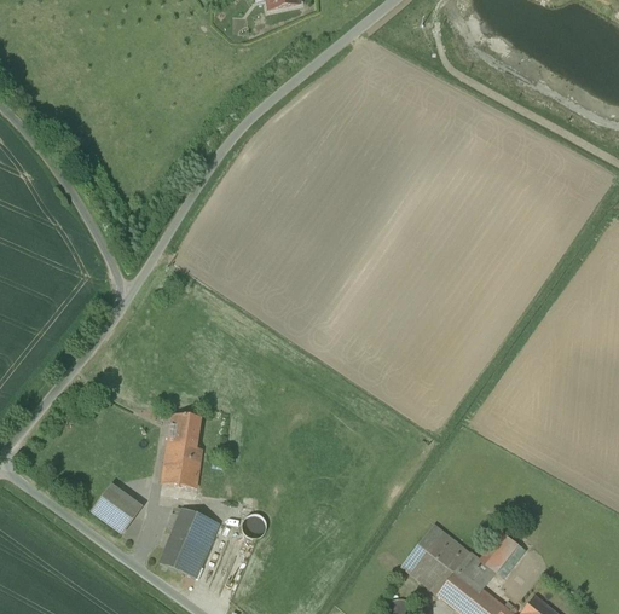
[(247,19),(232,19),(232,29),(246,29),(247,19)]
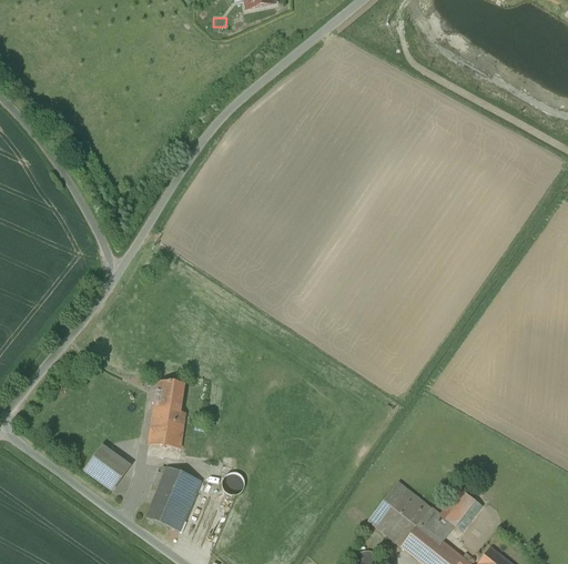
[(181,383),(158,379),(154,396),(155,396),(154,406),(153,406),(148,442),(179,446),(184,412),(176,411),(176,410),(175,410),(178,394),(179,394),(181,383)]
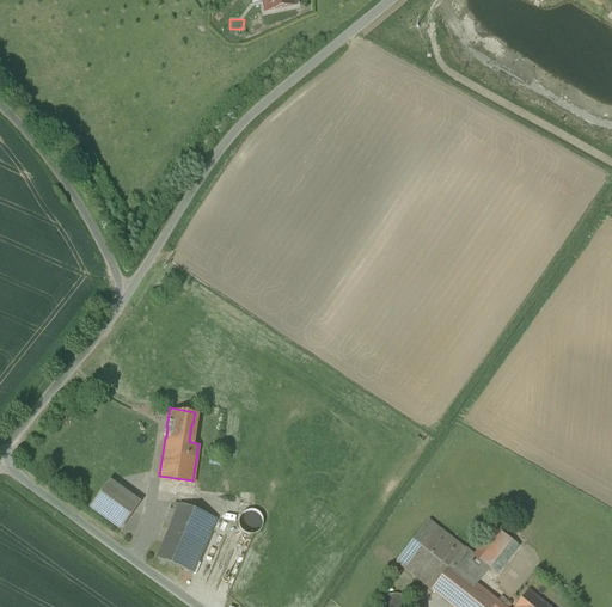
[(123,498),(104,485),(90,504),(109,519),(123,498)]
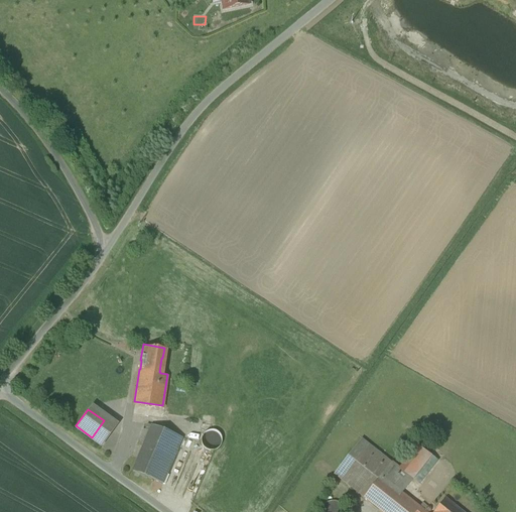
[(113,427),(104,420),(92,437),(101,444),(113,427)]
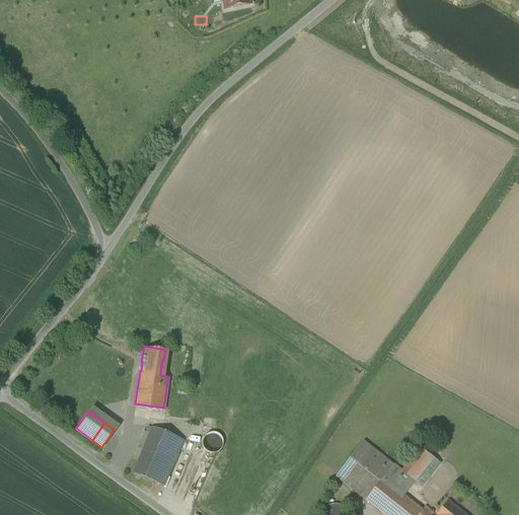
[(175,435),(152,425),(133,471),(163,484),(182,437),(176,435),(175,435)]
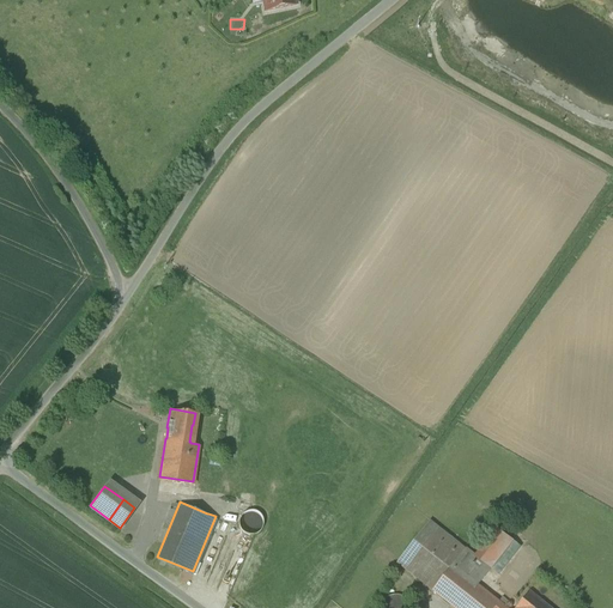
[(254,508),(252,508),(249,508),(247,508),(246,509),(244,509),(243,510),(242,511),(241,512),(240,515),(240,516),(238,518),(238,520),(238,522),(240,523),(240,524),(241,527),(242,528),(244,530),(247,532),(249,532),(252,532),(254,532),(255,532),(256,530),(259,530),(260,528),(261,527),(262,526),(263,523),(263,522),(263,520),(263,516),(262,515),(262,514),(261,512),(260,510),(258,509),(256,509),(254,508)]
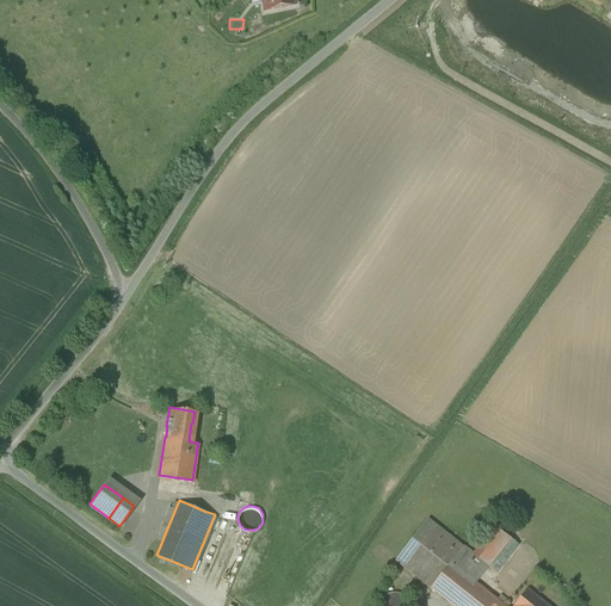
[(464,544),(429,517),(395,558),(430,586),(450,560),(458,550),(464,544)]
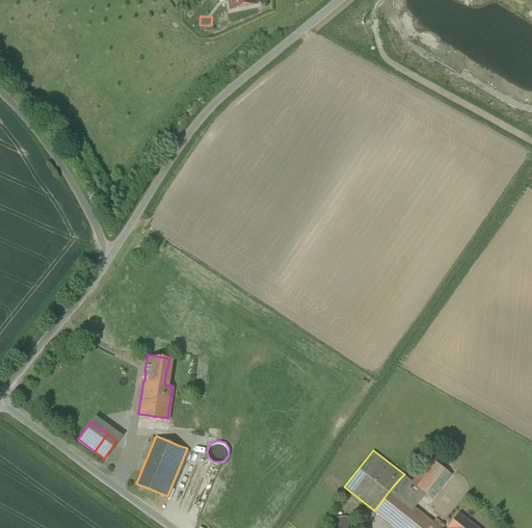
[(399,479),(392,487),(414,505),(421,497),(399,479)]
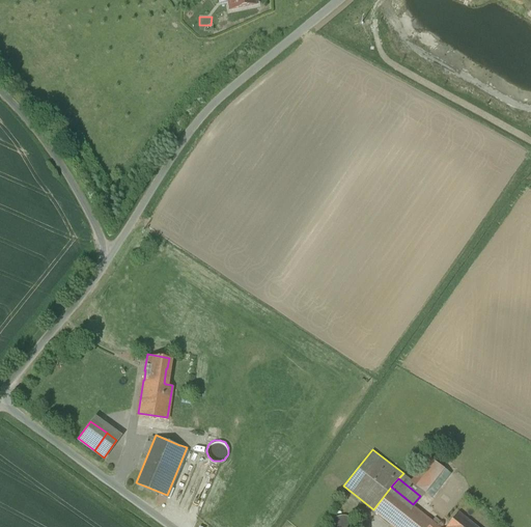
[(413,504),(391,487),(373,509),(396,526),(425,526),(431,520),(431,519),(413,504)]
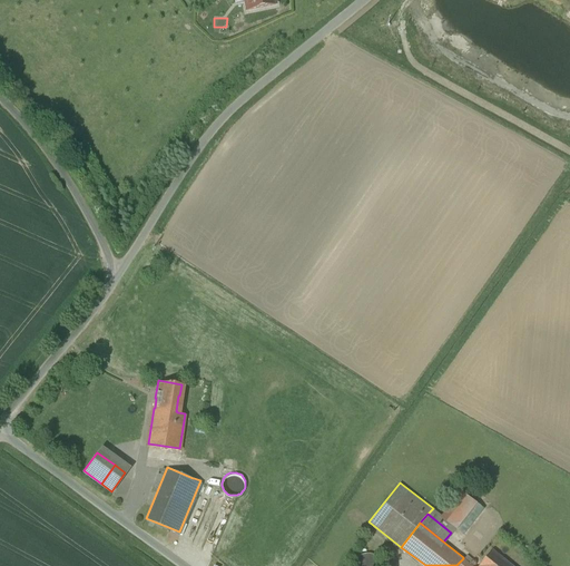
[(512,565),(491,548),(477,565),(512,565)]
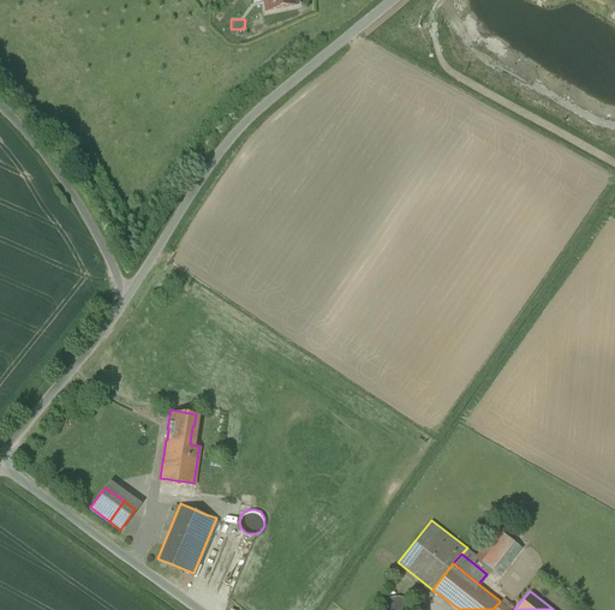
[(394,593),(392,593),(389,594),(387,596),(386,598),(384,600),(383,602),(382,604),(382,605),(382,608),(382,609),(410,609),(411,609),(411,606),(411,605),(410,604),(410,602),(408,599),(407,598),(405,596),(402,594),(400,593),(398,593),(395,593),(394,593)]
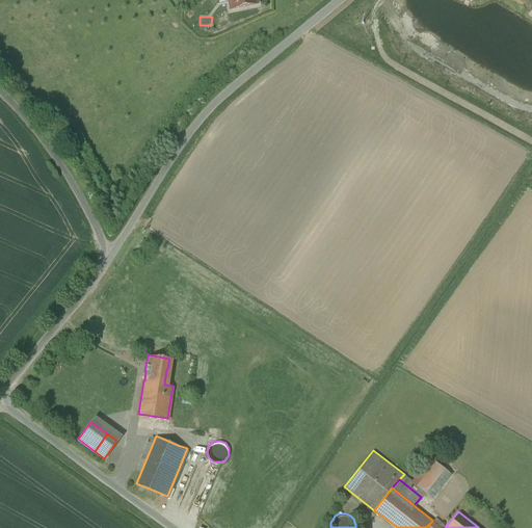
[(441,520),(435,516),(432,520),(432,521),(437,524),(441,520)]
